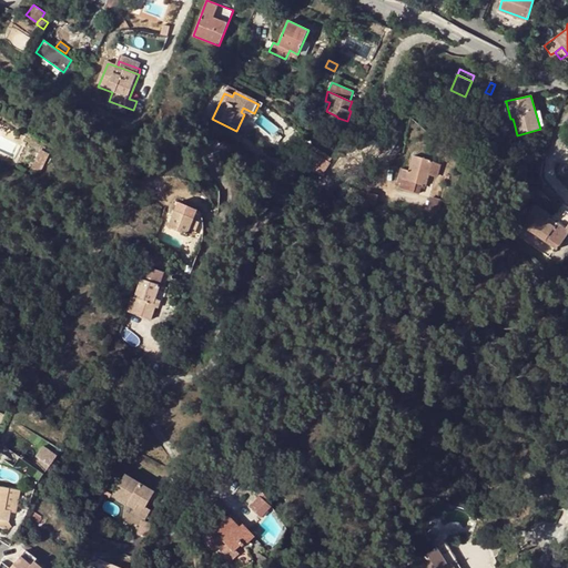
[(32,145),(22,164),(31,169),(41,150),(32,145)]
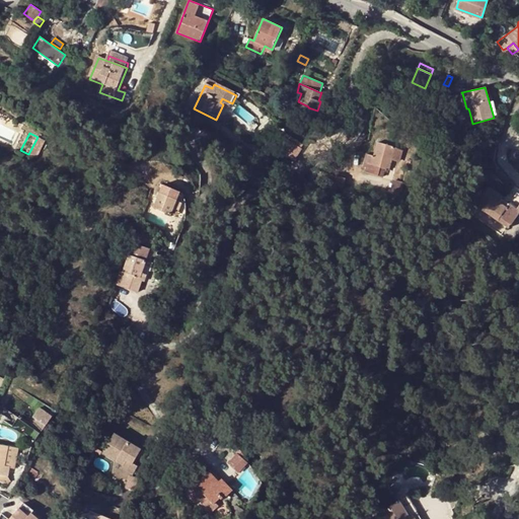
[(286,137),(280,153),(298,159),(303,143),(286,137)]
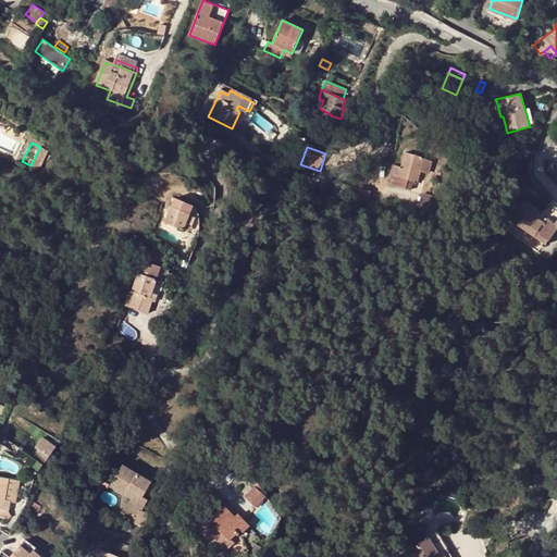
[(426,160),(424,159),(424,158),(406,152),(403,168),(394,165),(391,178),(394,178),(393,185),(412,189),(413,184),(415,182),(418,183),(421,172),(423,173),(424,173),(426,172),(429,170),(431,169),(431,165),(432,161),(426,160)]
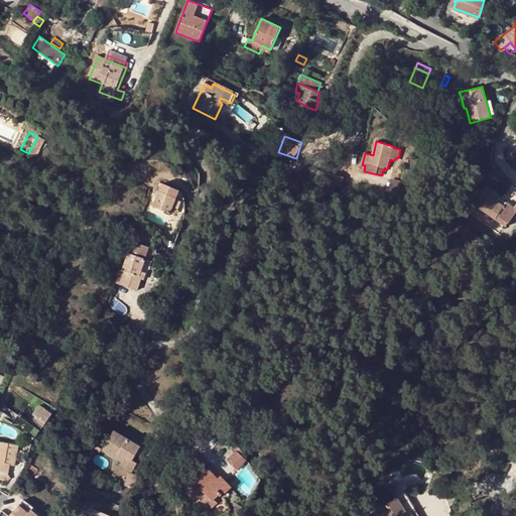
[(179,190),(161,183),(152,206),(170,214),(172,209),(176,200),(179,190)]
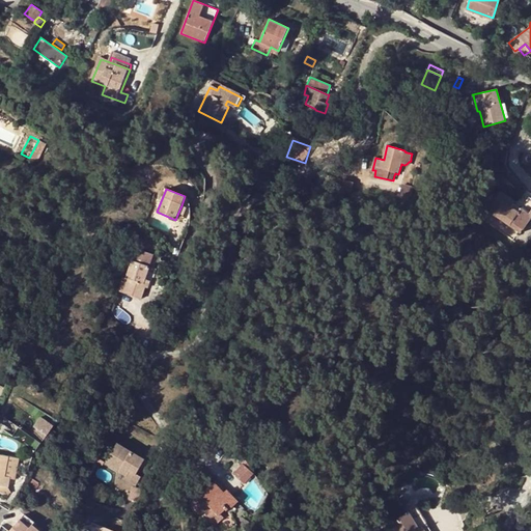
[(493,208),(498,196),(491,193),(485,204),(493,208)]
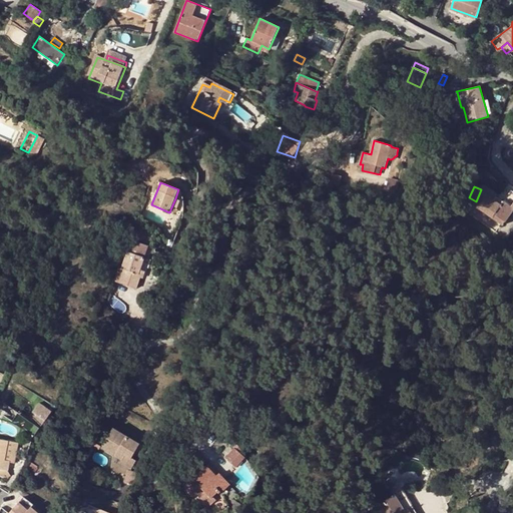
[(469,197),(466,205),(479,211),(497,219),(501,221),(509,203),(505,202),(497,198),(495,203),(487,200),(489,195),(490,193),(481,189),(476,201),(469,197)]
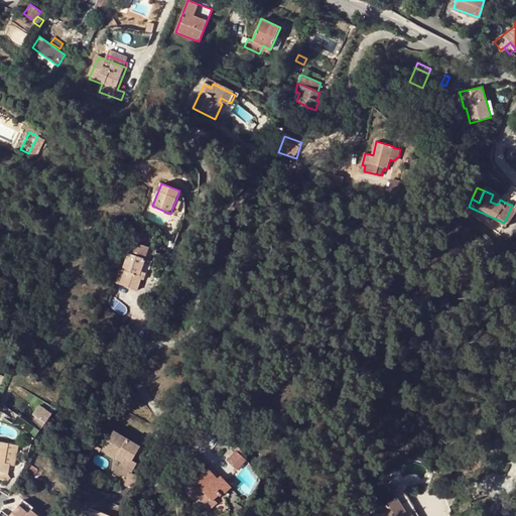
[(181,202),(176,200),(172,209),(177,211),(181,202)]
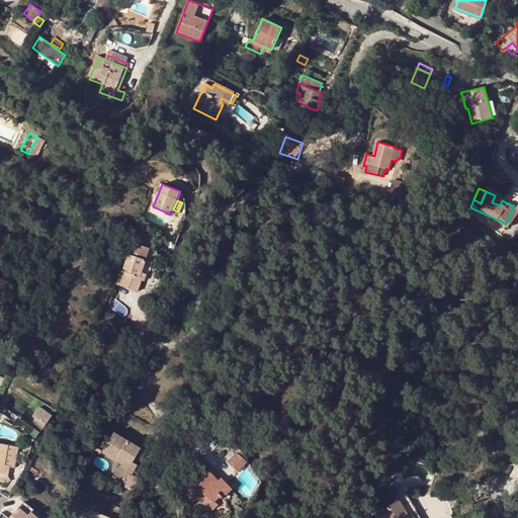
[(146,260),(128,254),(123,270),(124,271),(120,284),(138,291),(142,279),(139,278),(142,272),(146,260)]
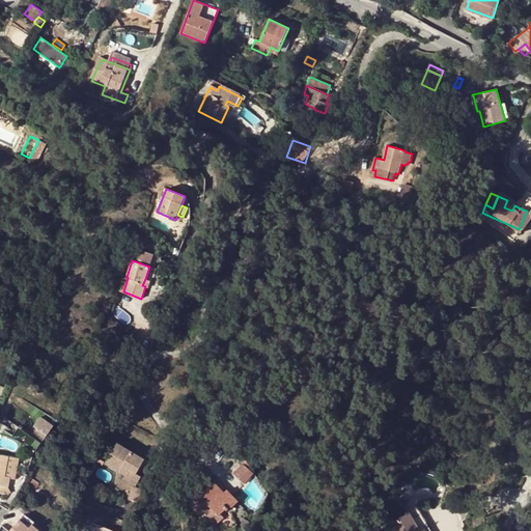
[(44,442),(53,422),(38,416),(33,425),(40,428),(36,438),(44,442)]
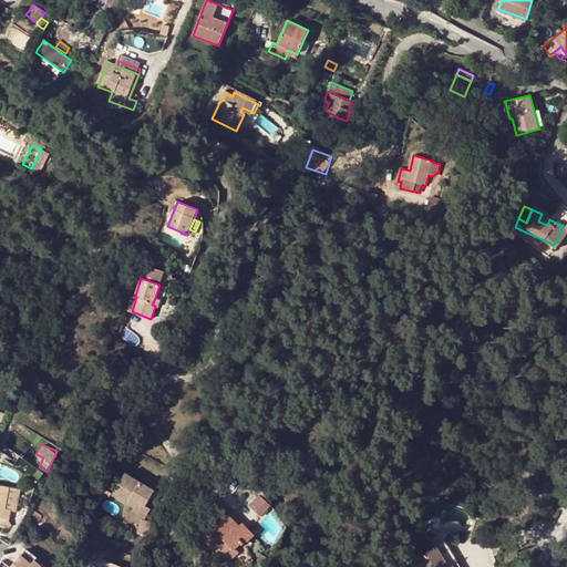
[(44,476),(20,464),(18,468),(42,481),(44,476)]
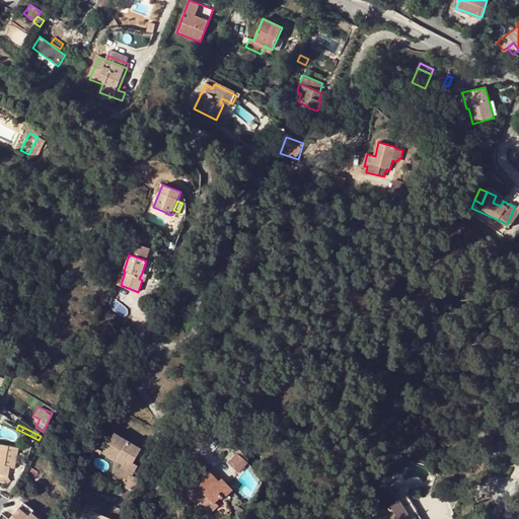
[(128,459),(134,462),(142,449),(115,433),(103,452),(124,464),(128,459)]
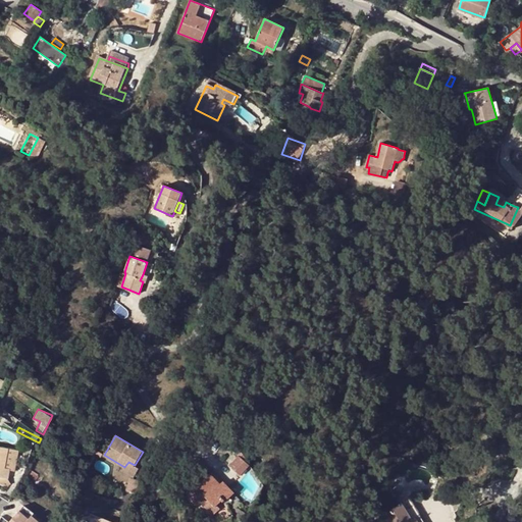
[(15,450),(0,447),(0,476),(7,478),(9,471),(12,471),(15,450)]
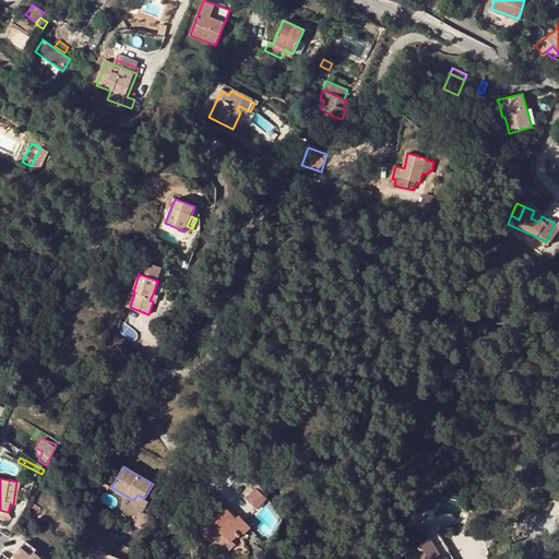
[(264,491),(260,486),(247,499),(258,510),(268,499),(262,494),(264,491)]
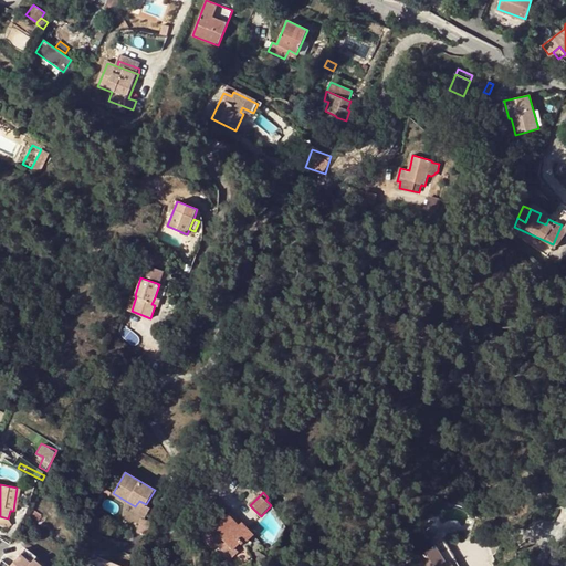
[(139,501),(135,506),(134,509),(145,516),(150,506),(146,504),(139,501)]
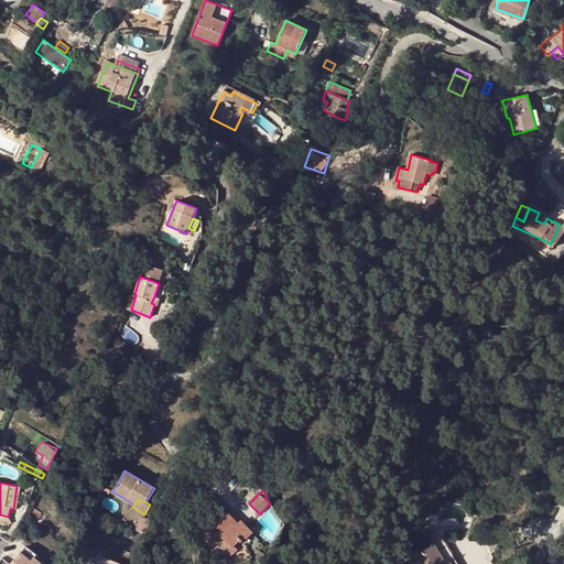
[(241,522),(230,509),(209,529),(220,540),(217,542),(225,550),(229,545),(232,549),(250,531),(241,522)]
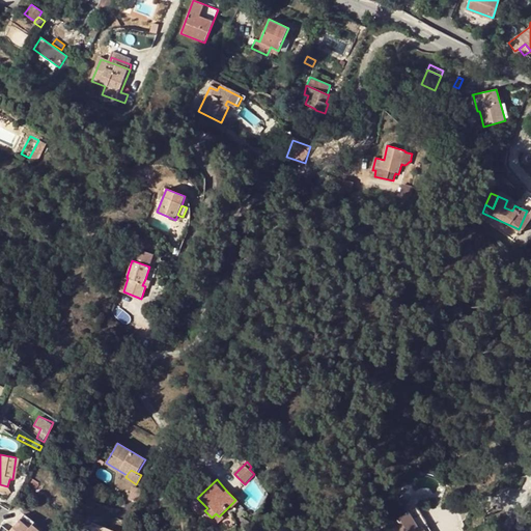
[(401,509),(402,512),(403,512),(407,515),(415,530),(426,530),(426,529),(410,504),(401,509)]
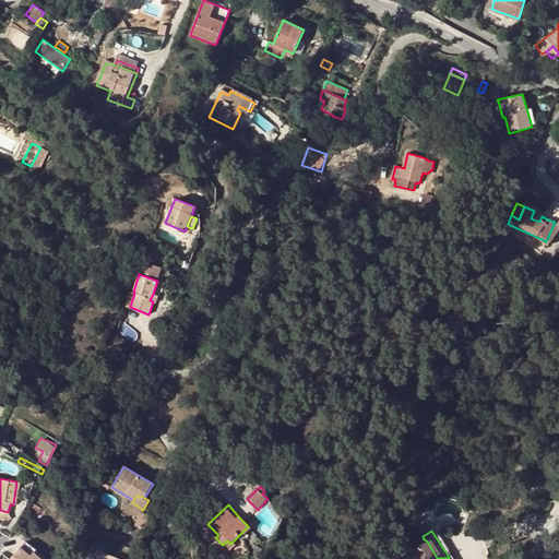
[(437,558),(428,543),(425,539),(424,539),(414,546),(418,554),(411,558),(437,558)]
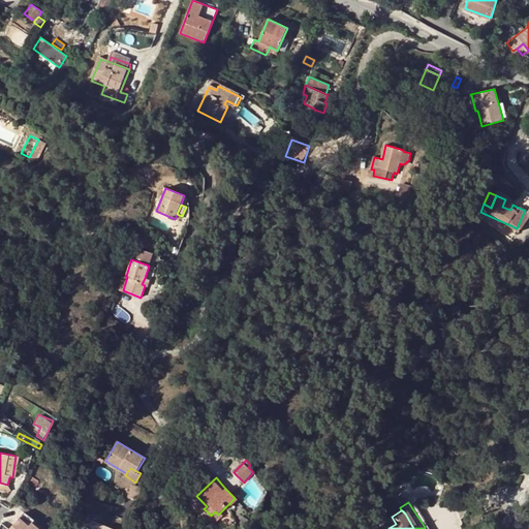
[(33,520),(24,511),(19,518),(28,526),(31,522),(33,520)]
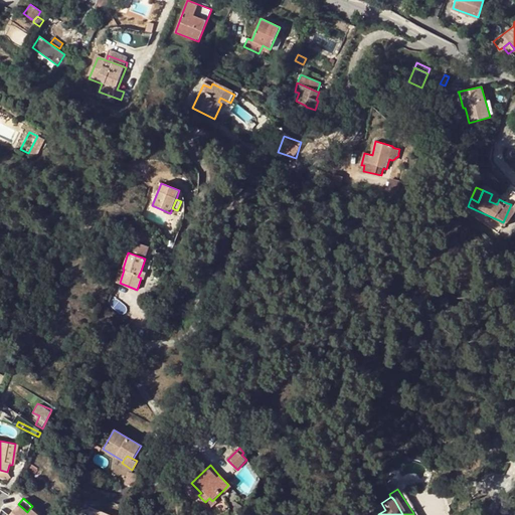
[(27,512),(18,504),(8,514),(38,514),(30,508),(27,512)]
